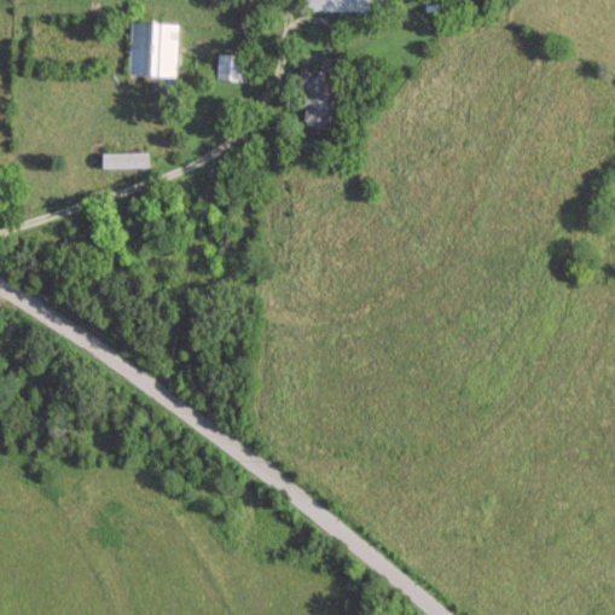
[(384,13),(384,0),(306,0),(306,12),(384,13)]
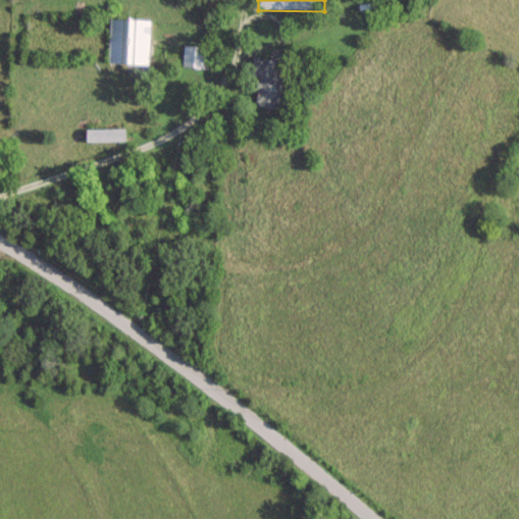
[(109,64),(150,65),(151,20),(110,19),(109,64)]
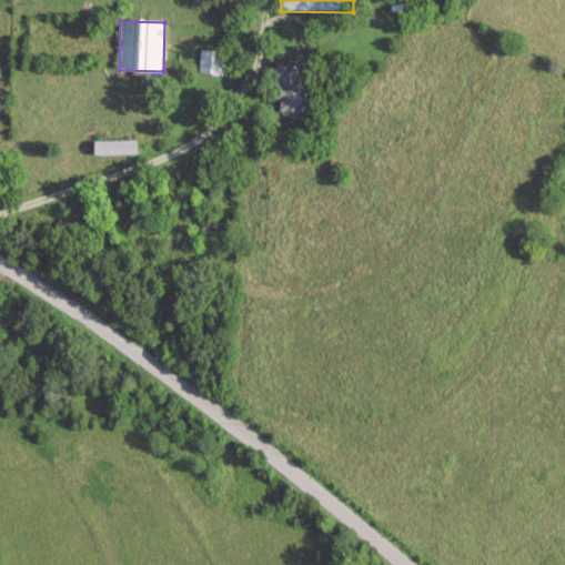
[(200,74),(224,74),(224,51),(200,51),(200,74)]
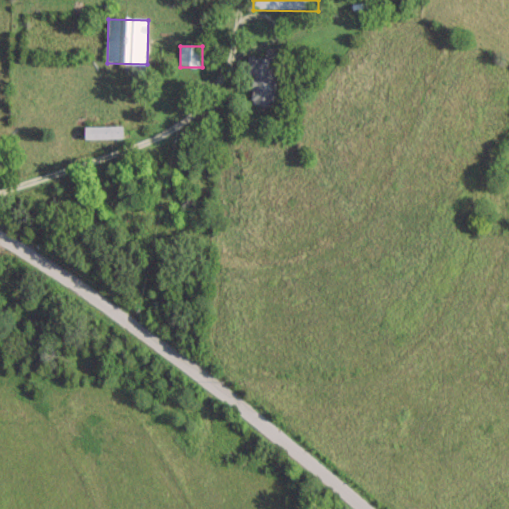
[(274,107),(279,58),(249,56),(247,75),(255,76),(252,105),(274,107)]
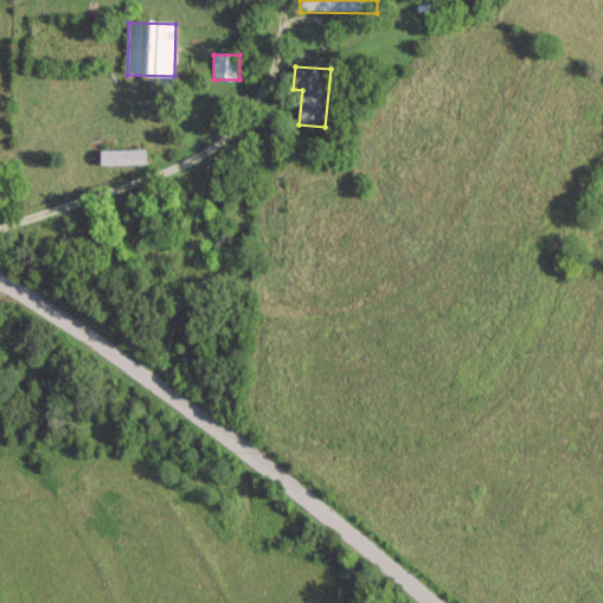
[(146,151),(101,151),(101,166),(146,166),(146,151)]
